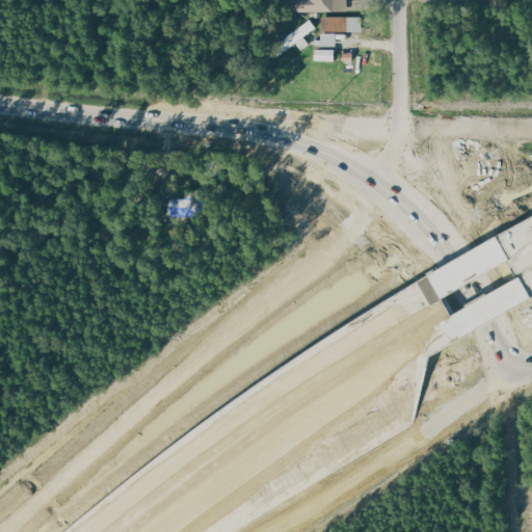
[(290,0),(291,14),(348,11),(347,0),(290,0)]
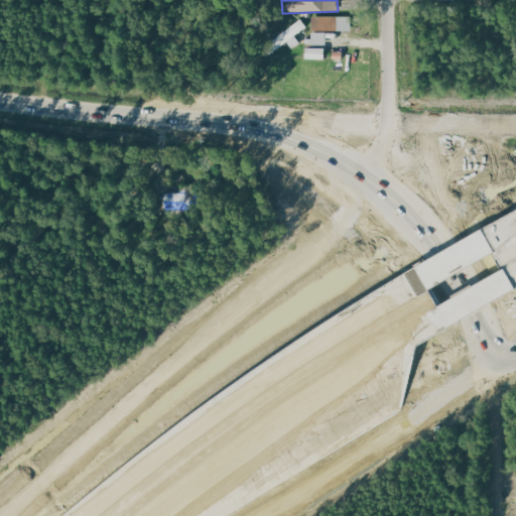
[(351,16),(311,17),(312,31),(352,30),(351,16)]
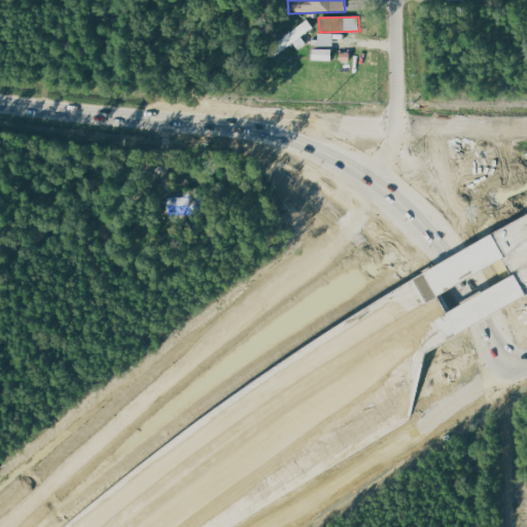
[(314,28),(307,20),(272,48),(278,57),(297,40),(299,41),(314,28)]
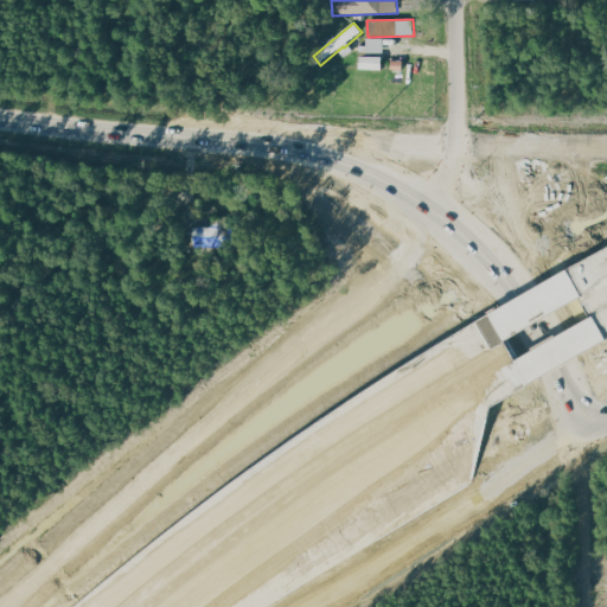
[(383,53),(383,38),(366,38),(366,53),(383,53)]
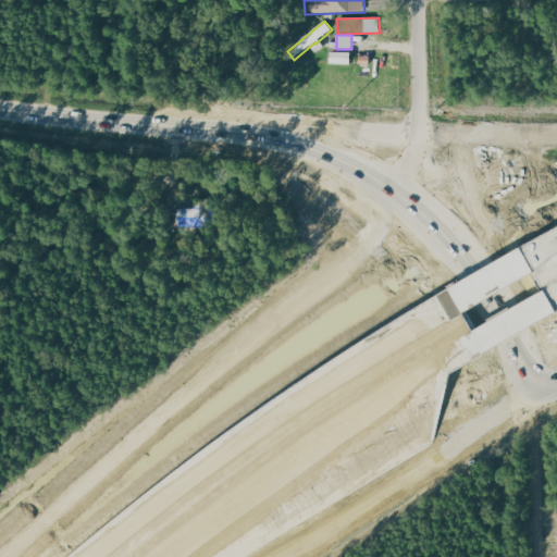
[(350,52),(329,52),(329,64),(349,64),(350,52)]
